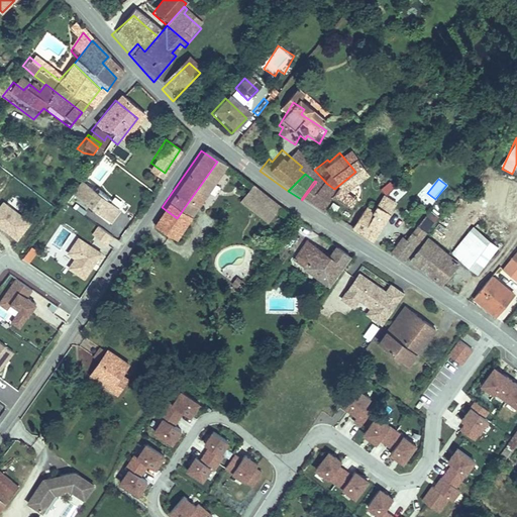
[(316,182),(302,200),(312,206),(322,194),(343,209),(349,200),(334,189),(327,184),(324,188),(316,182)]
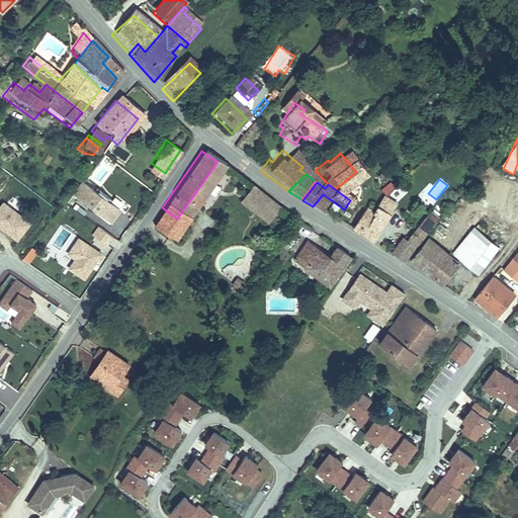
[(112,210),(77,183),(68,195),(103,222),(112,210)]
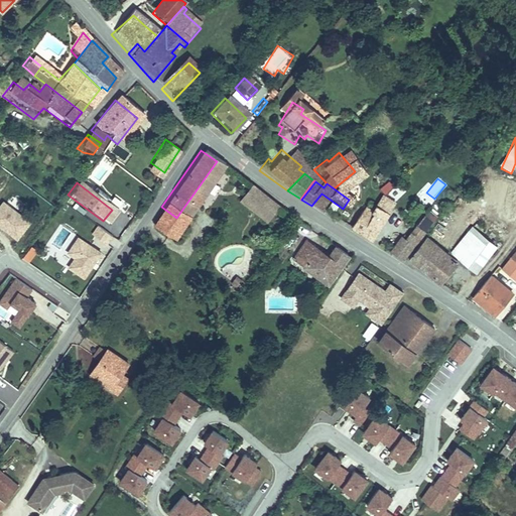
[(246,183),(237,197),(265,217),(274,204),(246,183)]
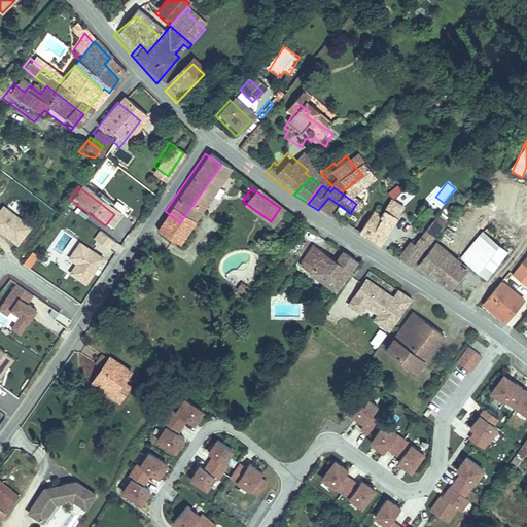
[(371,208),(352,231),(373,243),(400,209),(389,199),(376,212),(371,208)]
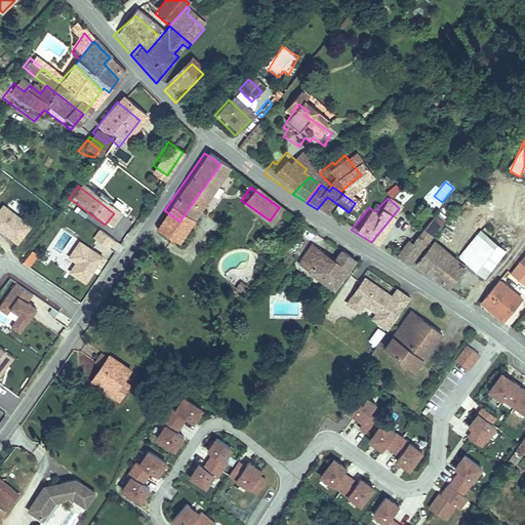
[(270,220),(241,200),(238,204),(267,225),(270,220)]
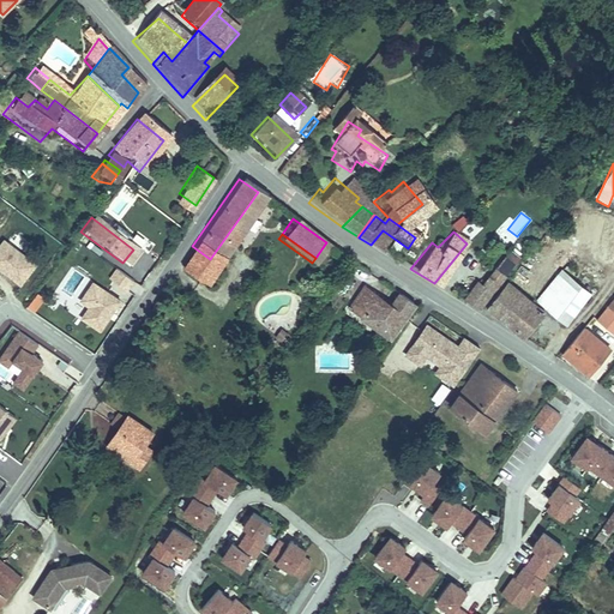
[(572,252),(578,242),(567,235),(561,245),(572,252)]
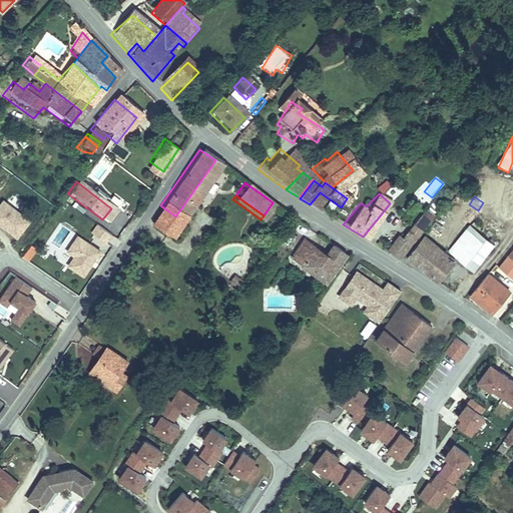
[(0,202),(0,227),(20,239),(32,219),(1,200),(0,202)]
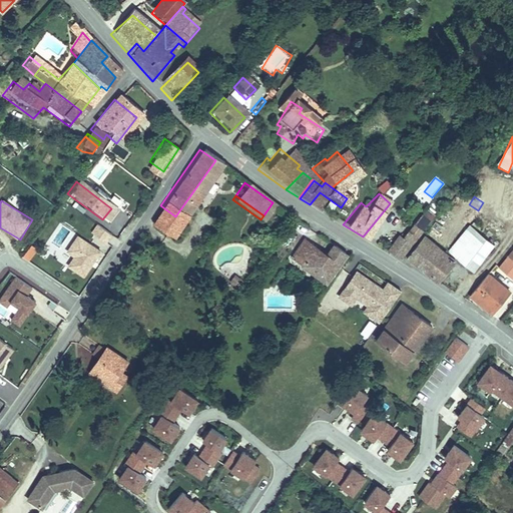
[(175,216),(160,205),(149,219),(164,230),(175,216)]
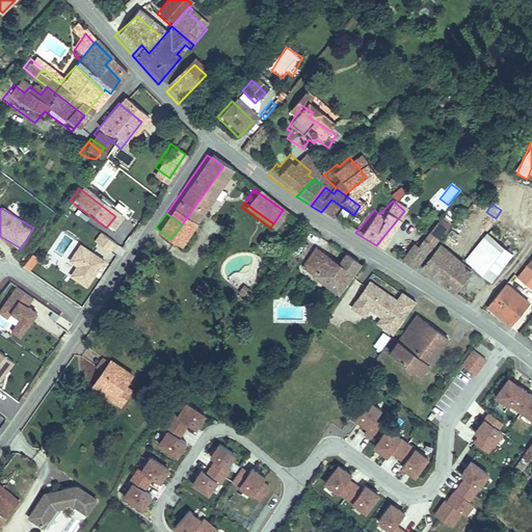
[(70,231),(112,253),(120,240),(77,218),(70,231)]
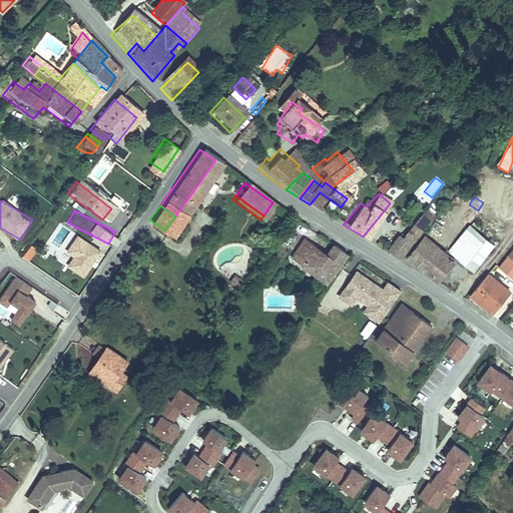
[(400,233),(405,236),(412,226),(415,228),(420,219),(413,214),(400,233)]
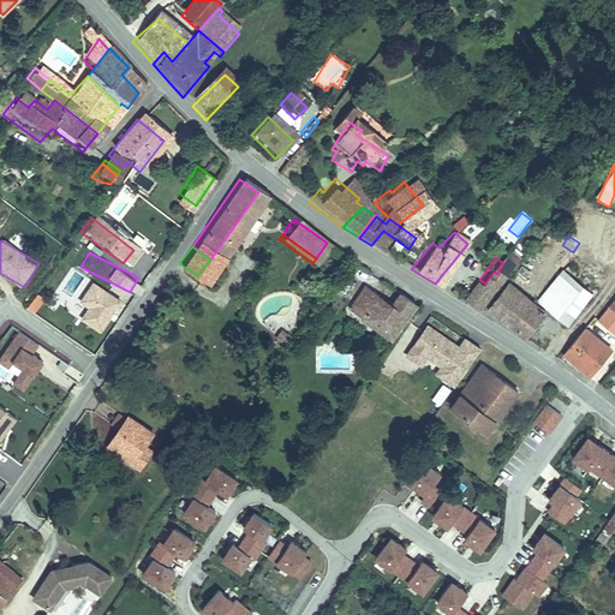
[(494,272),(485,284),(469,306),(466,310),(477,317),(479,315),(506,279),(497,274),(494,272)]
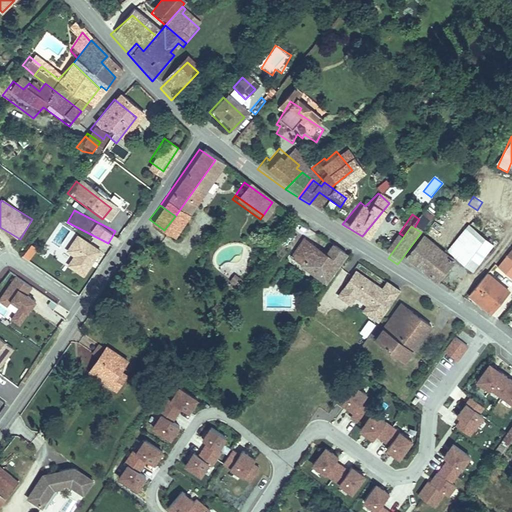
[(471,231),(452,254),(468,266),(487,243),(471,231)]
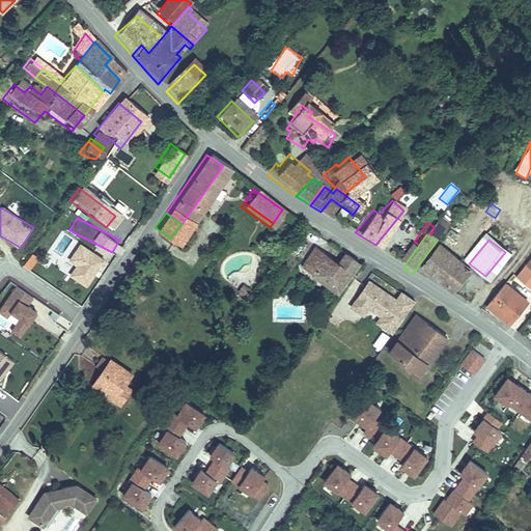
[(106,258),(81,242),(68,260),(76,266),(70,276),(87,287),(106,258)]
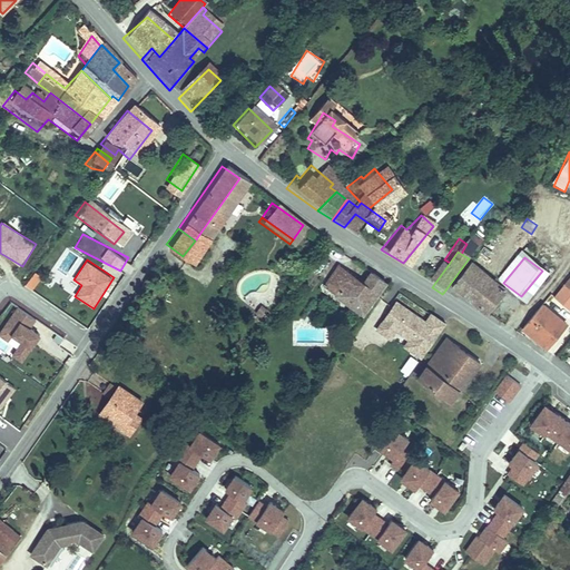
[(321,287),(360,316),(382,284),(370,275),(361,287),(335,268),(321,287)]
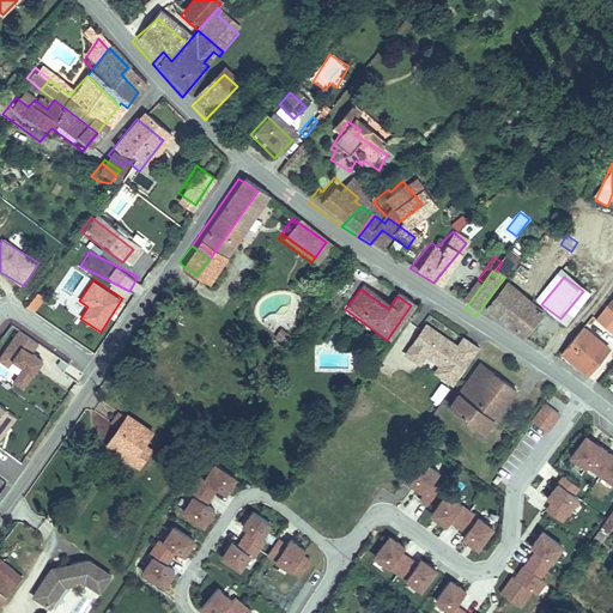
[(612,289),(582,329),(588,334),(612,302),(612,289)]
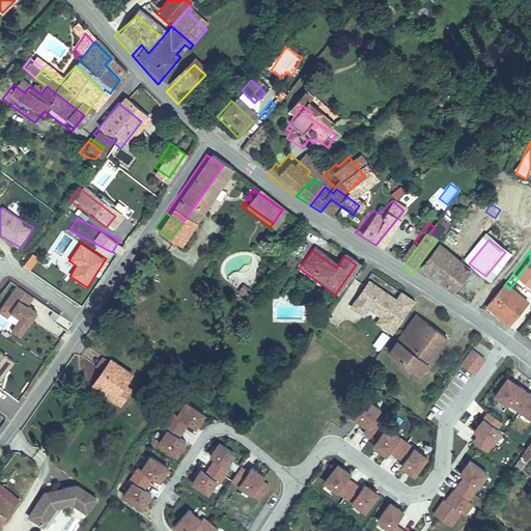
[(423,278),(452,299),(470,275),(464,271),(467,267),(447,252),(446,253),(443,251),(423,278)]
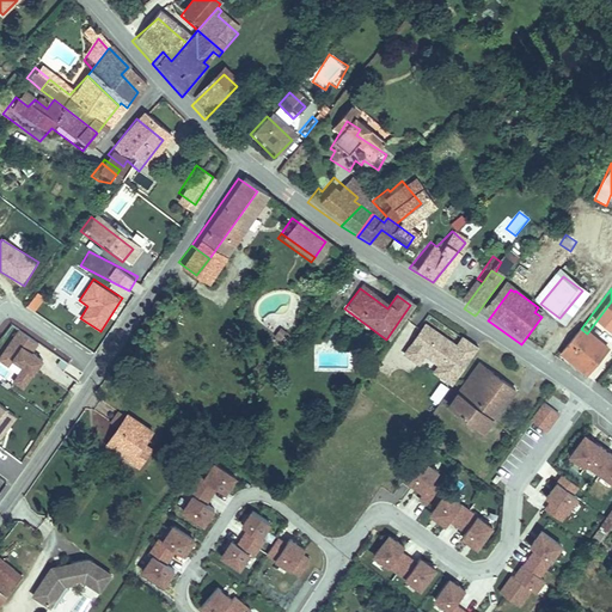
[(611,324),(611,301),(587,334),(598,343),(611,324)]
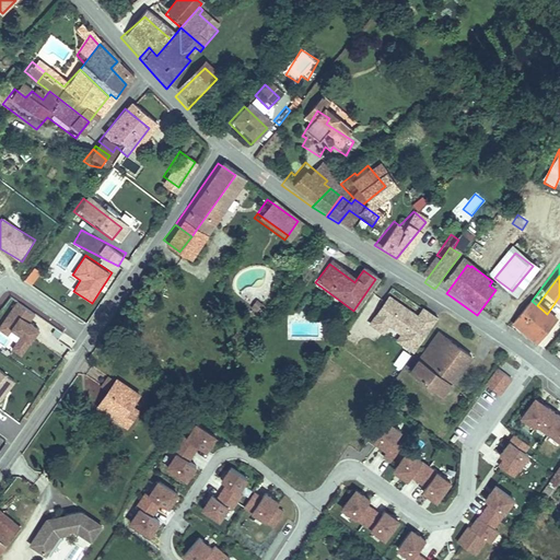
[(421,307),(417,315),(387,295),(368,325),(413,354),(438,317),(421,307)]
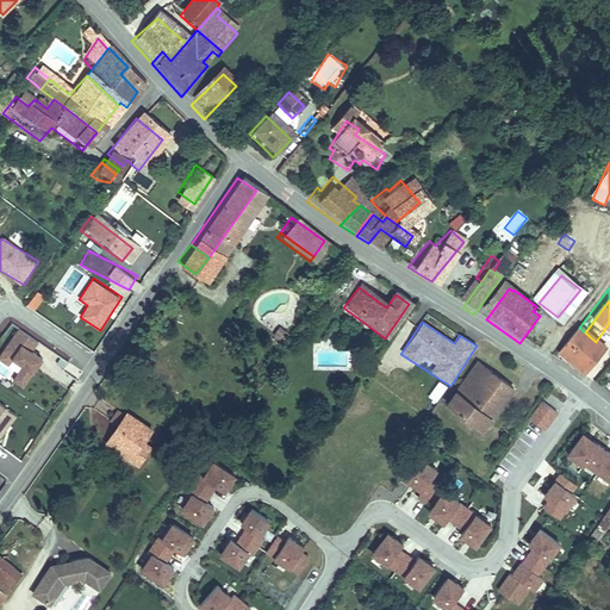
[(33,353),(41,342),(17,328),(0,355),(0,361),(10,367),(13,361),(23,367),(13,383),(25,390),(44,359),(33,353)]
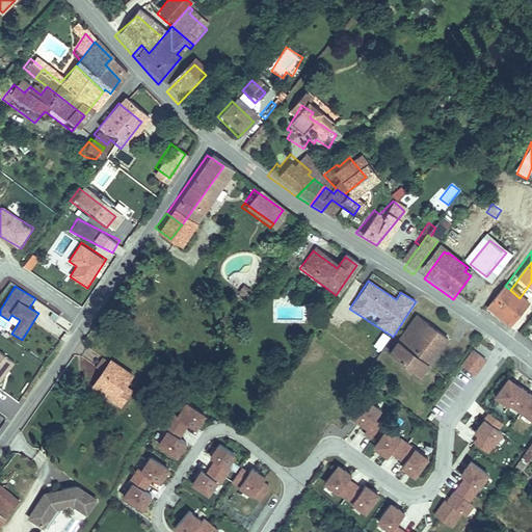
[(247,286),(242,292),(249,296),(254,290),(247,286)]
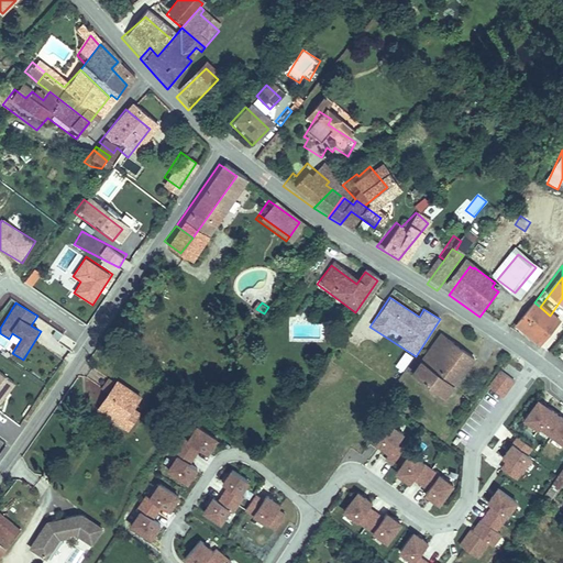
[(505,330),(515,338),(532,316),(522,307),(505,330)]
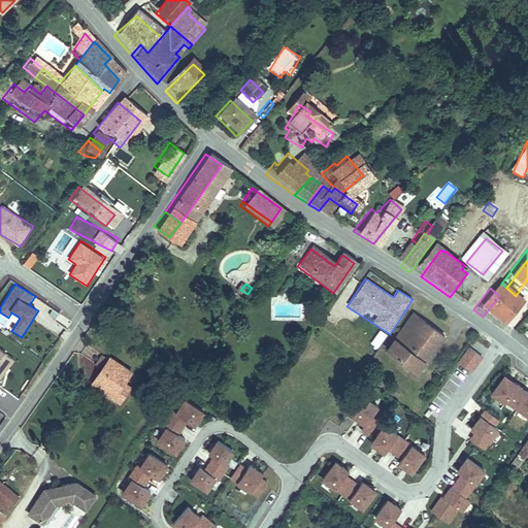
[(499,296),(483,317),(492,325),(508,303),(499,296)]
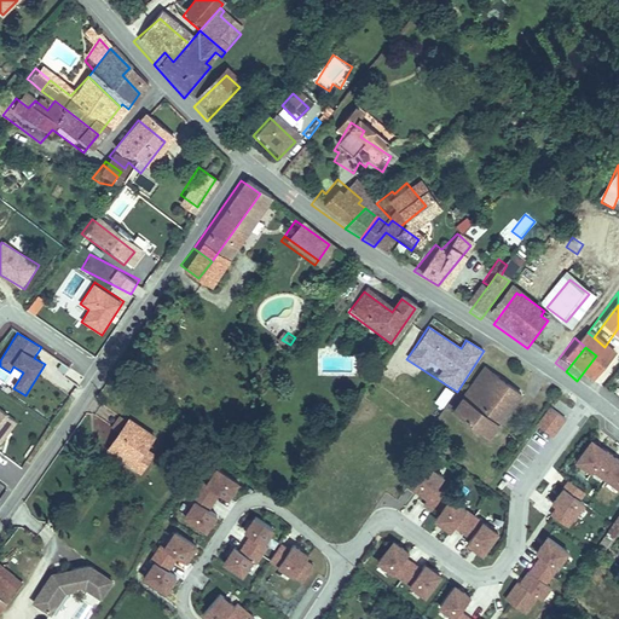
[(453,423),(491,449),(520,405),(484,380),(453,423)]
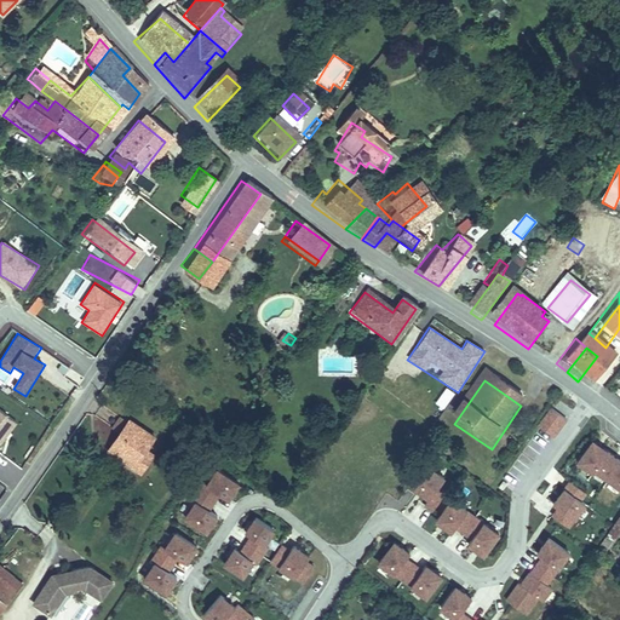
[(443,409),(454,392),(443,386),(432,403),(443,409)]
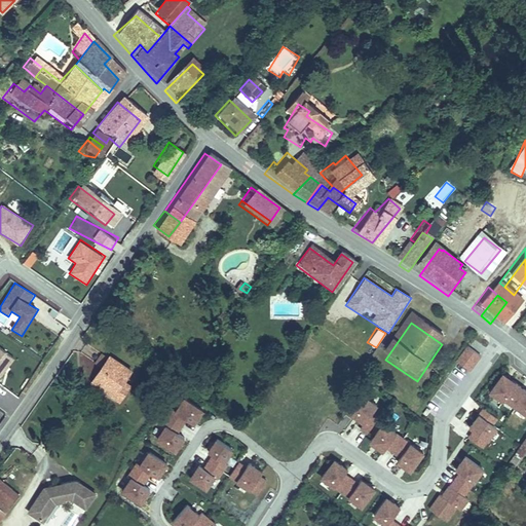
[(468,372),(482,355),(467,344),(454,361),(468,372)]
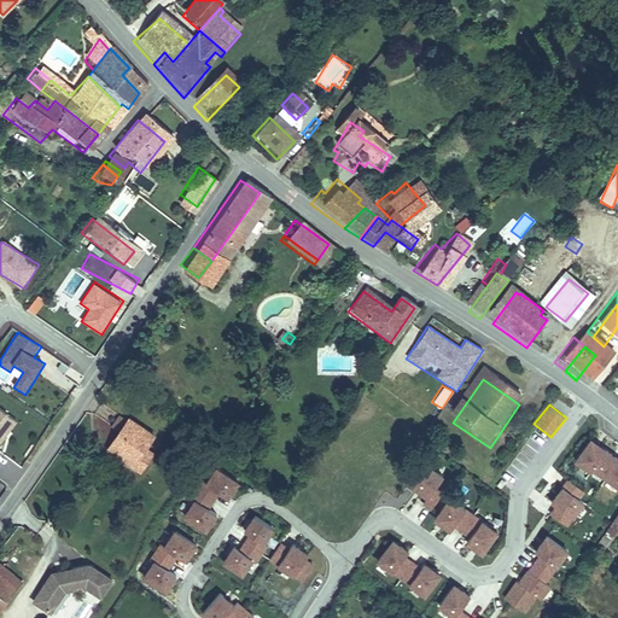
[(0,444),(17,420),(0,407),(0,444)]
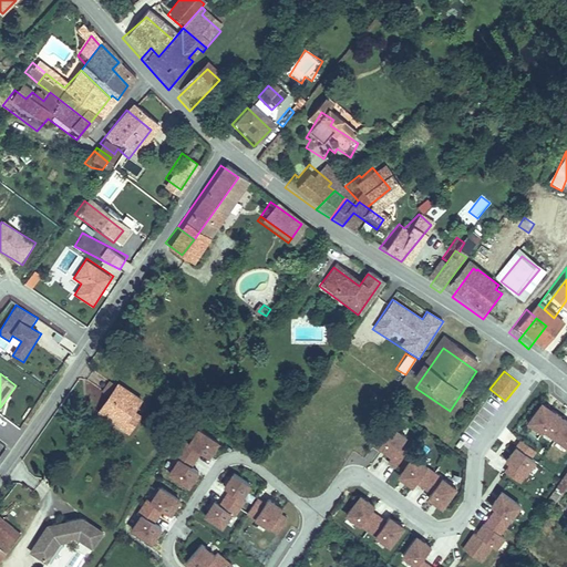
[(92,388),(95,391),(103,382),(99,379),(92,388)]
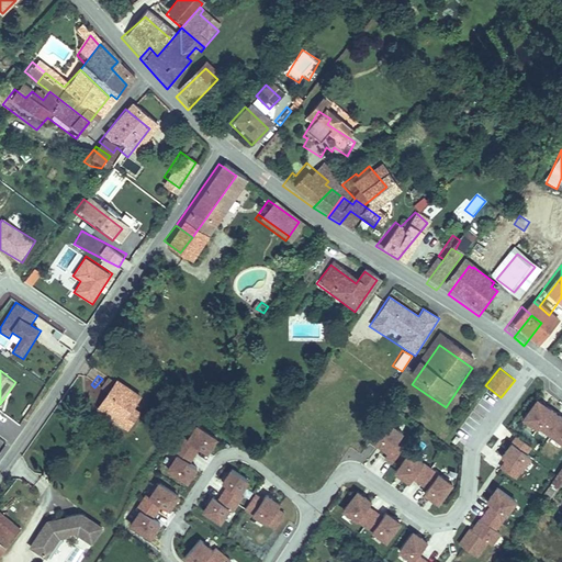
[(82,402),(94,412),(97,408),(109,418),(119,406),(126,396),(103,377),(102,379),(94,388),(82,402)]
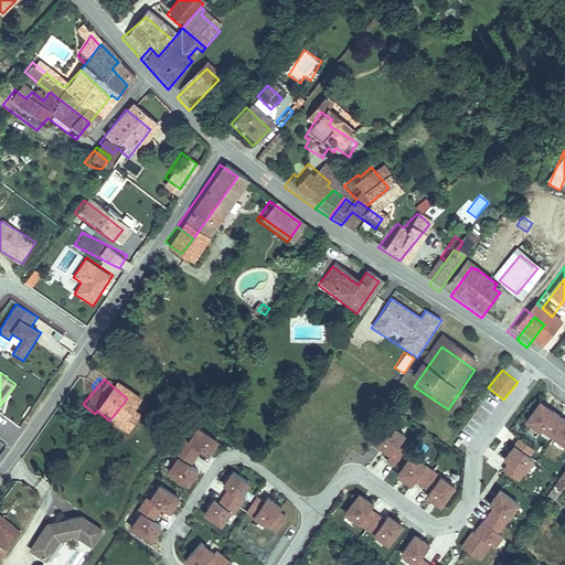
[(522,427),(564,448),(564,418),(534,403),(522,427)]
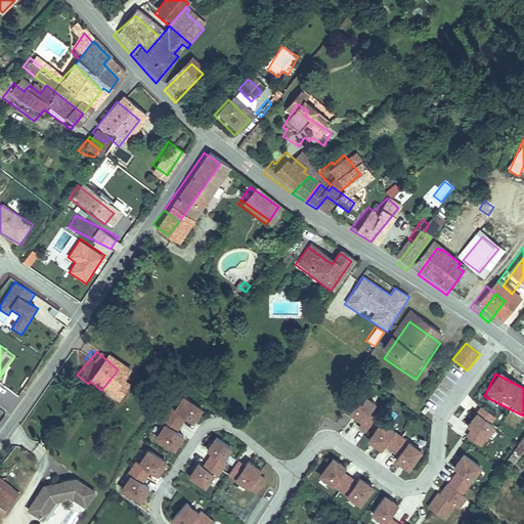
[(90,381),(88,384),(104,398),(117,384),(111,379),(101,390),(90,381)]
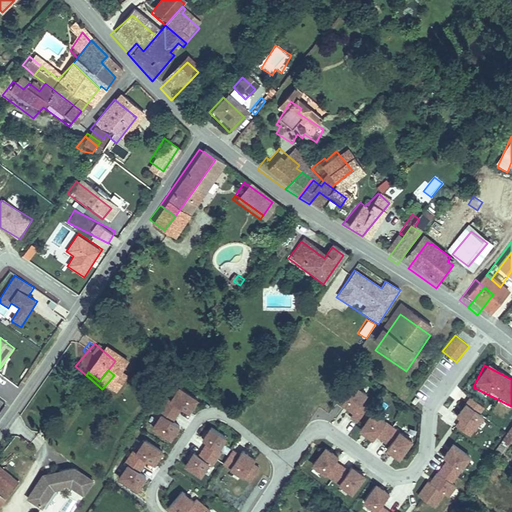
[(357,421),(366,409),(360,405),(367,395),(354,386),(338,408),(357,421)]
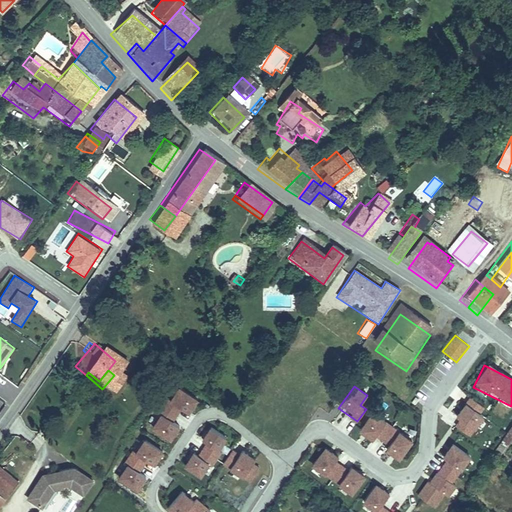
[(200,400),(176,387),(153,432),(173,442),(181,427),(174,423),(181,410),(192,416),(200,400)]
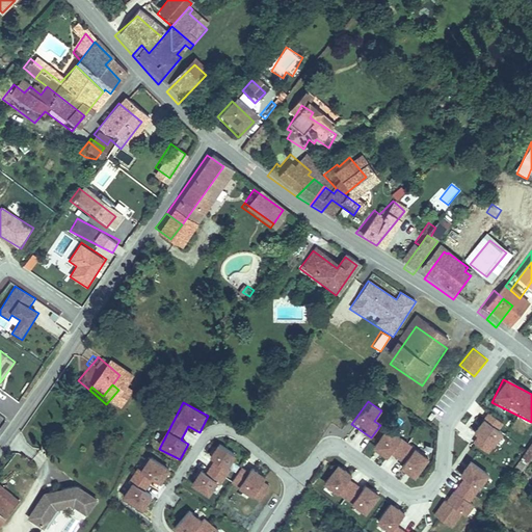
[(485,454),(507,427),(489,413),(468,441),(485,454)]
